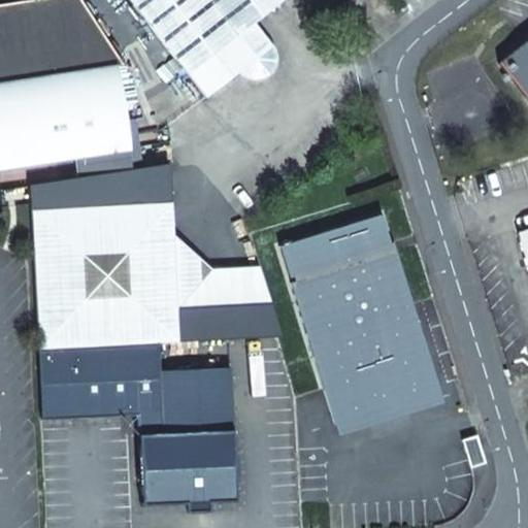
[(78,0),(34,0),(0,5),(0,168),(73,158),(76,179),(139,169),(131,119),(121,121),(112,65),(119,65),(111,52),(78,0)]
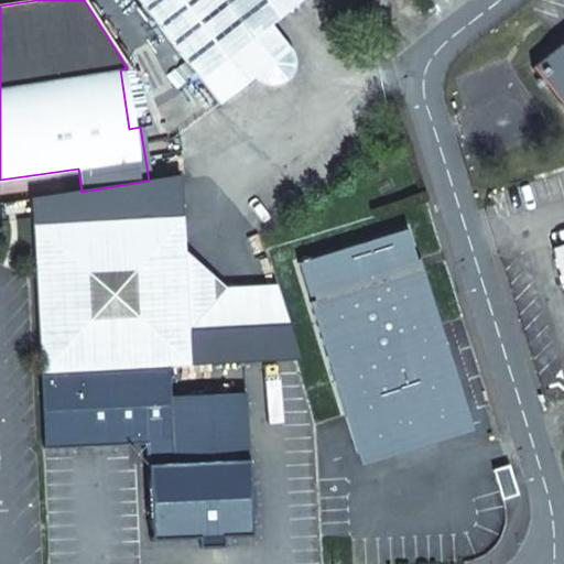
[(100,0),(84,0),(119,55),(131,47),(100,0)]
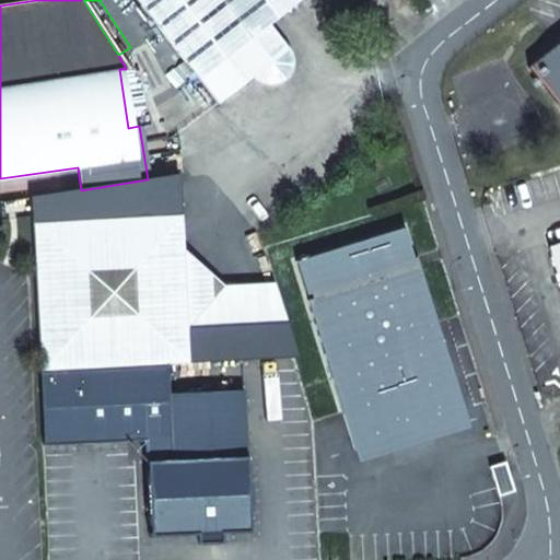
[(136,0),(220,106),(254,80),(255,81),(260,84),(267,86),(273,85),(279,84),(284,80),(289,76),(292,70),(292,63),(292,57),(290,50),(288,49),(278,51),(270,43),(278,36),(268,23),(298,0),(136,0)]
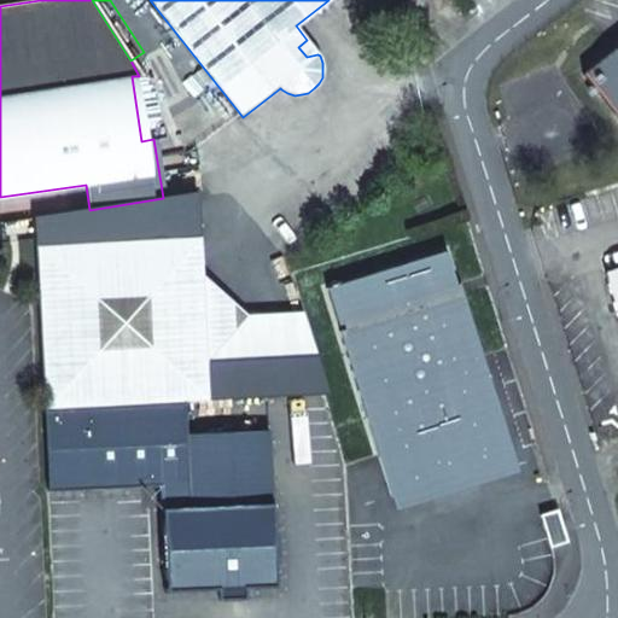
[(318,54),(307,40),(298,47),(307,57),(318,54)]
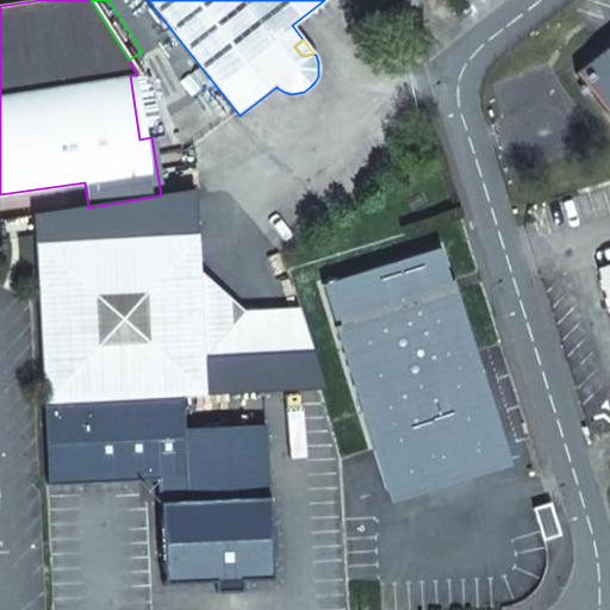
[(609,117),(609,45),(604,51),(576,73),(609,117)]
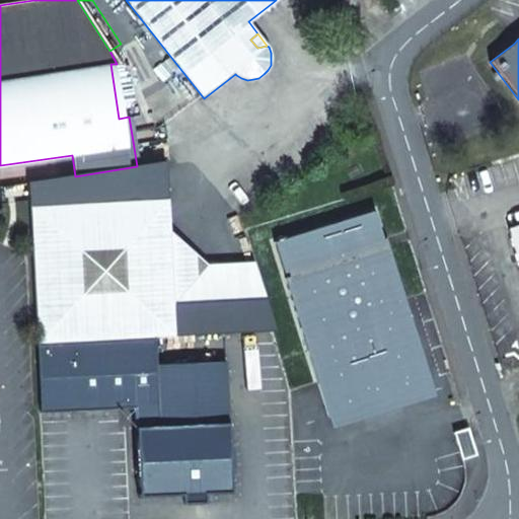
[(26,183),(28,206),(38,344),(155,337),(175,335),(172,302),(195,278),(194,253),(168,230),(166,198),(162,162),(137,166),(75,176),(26,183)]
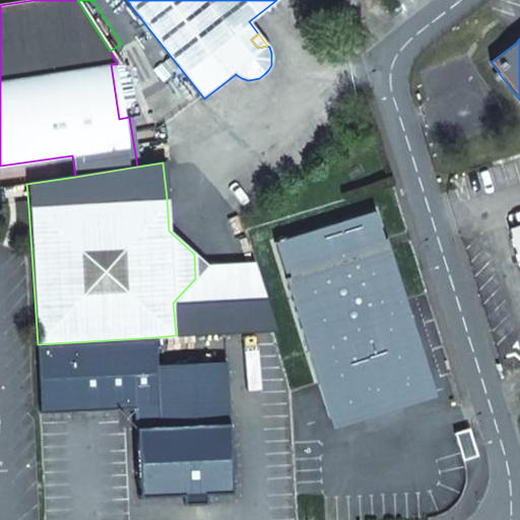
[(336,430),(438,396),(375,213),(272,245),(336,430)]
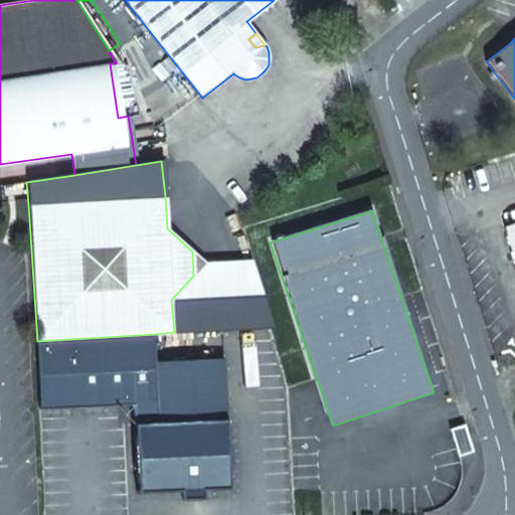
[(514,222),(504,226),(514,261),(514,222)]
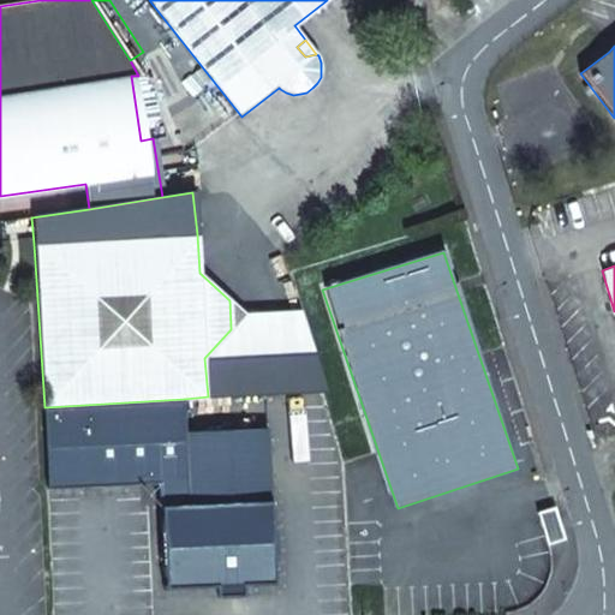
[(230,300),(231,329),(245,314),(230,300)]
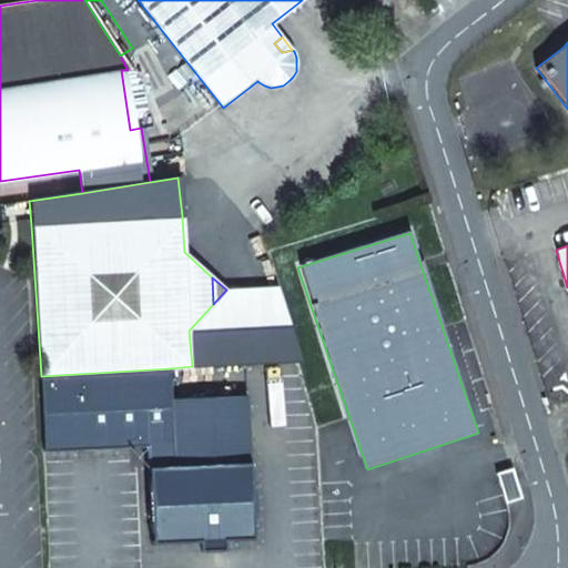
[(277,286),(226,290),(213,304),(189,331),(192,366),(300,359),(277,286)]
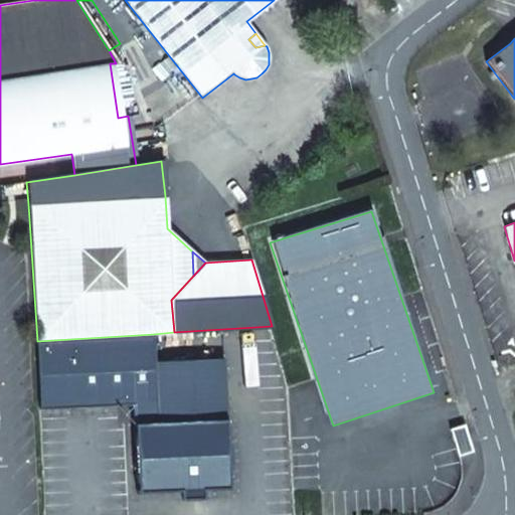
[(154,334),(37,341),(42,409),(135,404),(138,493),(181,491),(181,500),(203,499),(202,490),(229,489),(222,359),(155,361),(154,334)]
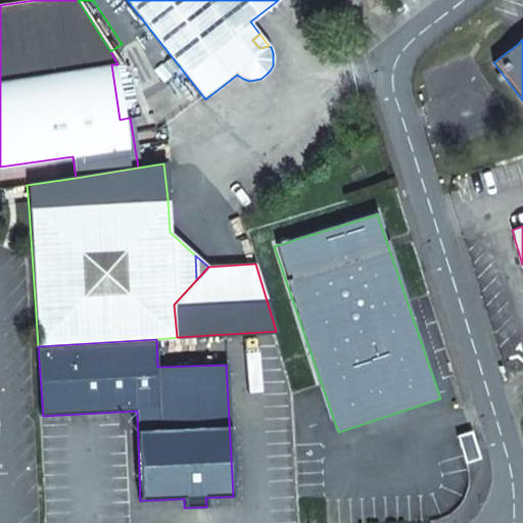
[(479,458),(471,431),(457,435),(465,462),(479,458)]
